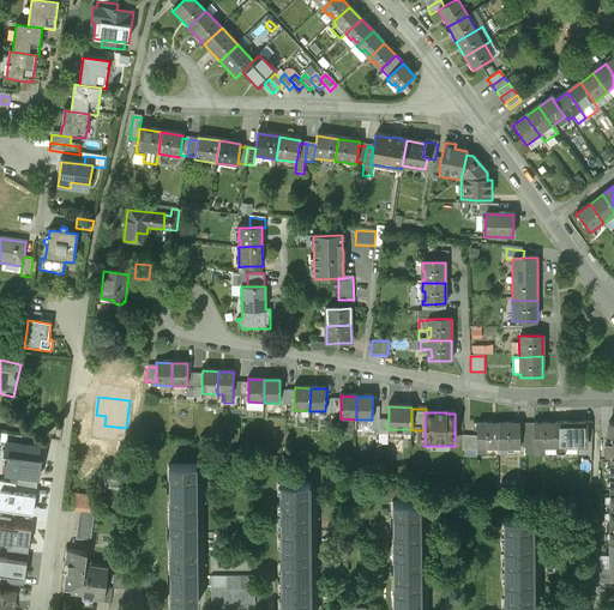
[(498,424),(477,424),(477,436),(477,447),(471,447),(471,451),(476,451),(476,454),(487,454),(486,445),(494,445),(494,447),(498,447),(498,424)]
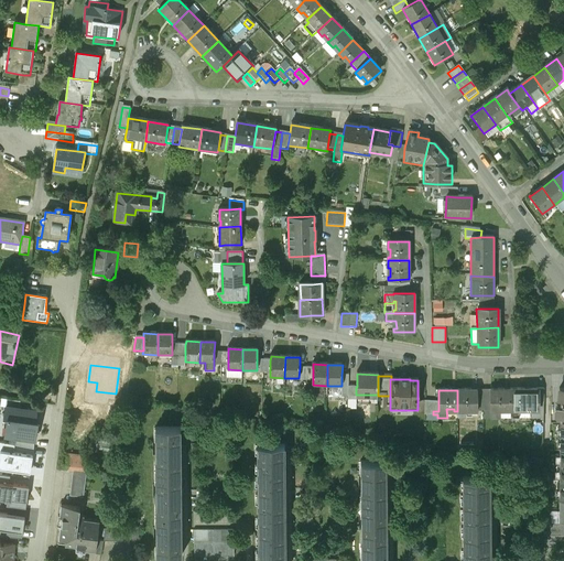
[(477,390),(457,390),(457,411),(466,411),(466,408),(475,408),(475,411),(477,411),(477,390)]
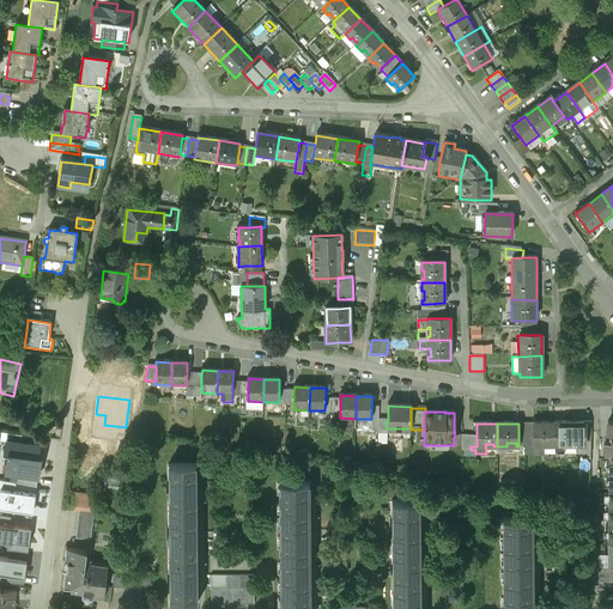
[(554,424),(534,424),(534,455),(544,455),(544,443),(551,443),(551,446),(554,445),(554,424)]
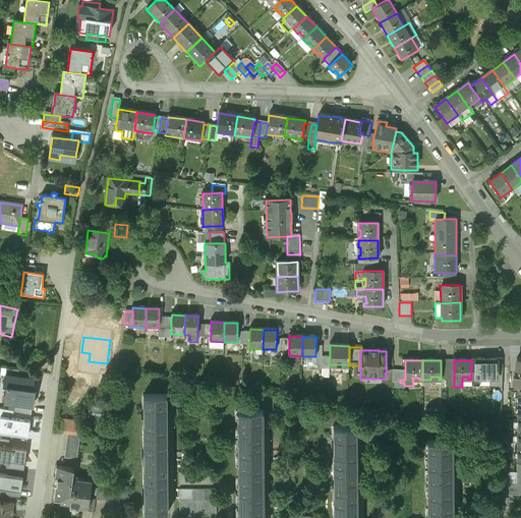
[(496,360),(471,360),(471,379),(471,386),(479,386),(479,377),(486,377),(486,379),(489,379),(497,379),(497,375),(498,375),(498,371),(498,364),(497,364),(496,360)]
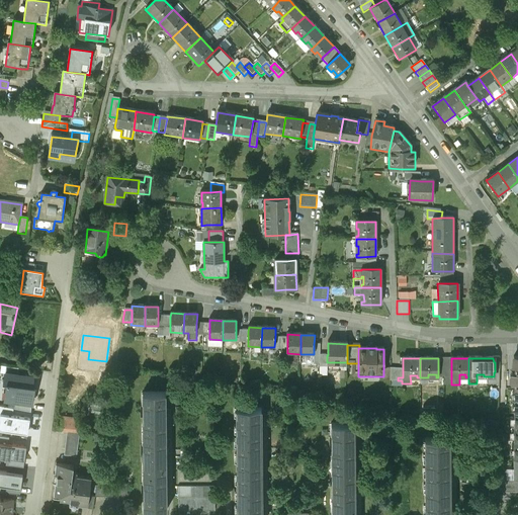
[(18,370),(6,368),(4,385),(7,387),(6,396),(10,396),(9,403),(15,404),(32,406),(34,389),(32,388),(33,378),(17,376),(18,370)]
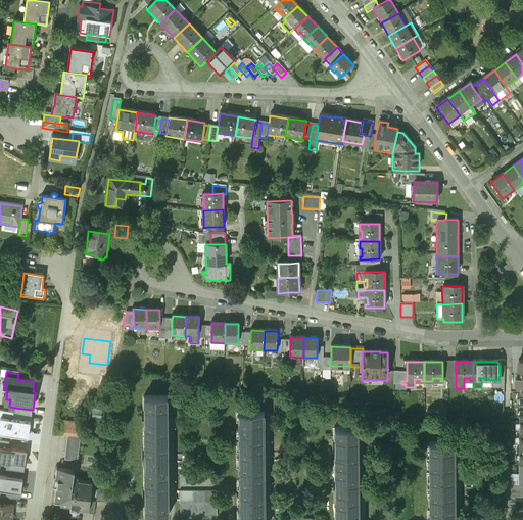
[(407,372),(393,372),(393,384),(401,384),(401,381),(407,381),(407,372)]
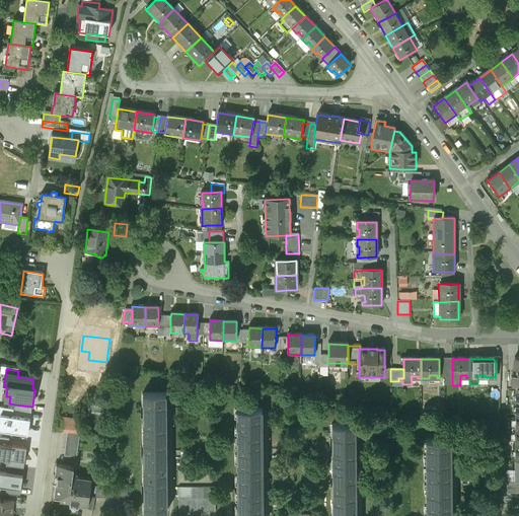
[(496,370),(496,373),(495,373),(495,377),(488,377),(488,383),(500,383),(501,370),(496,370)]
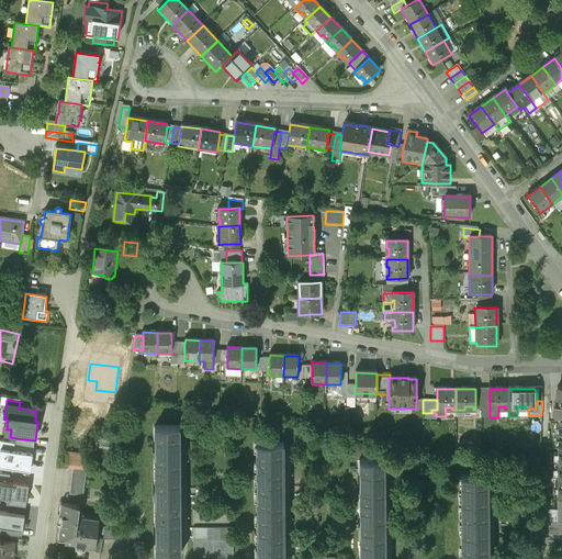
[(386,425),(379,422),(375,429),(382,433),(386,425)]
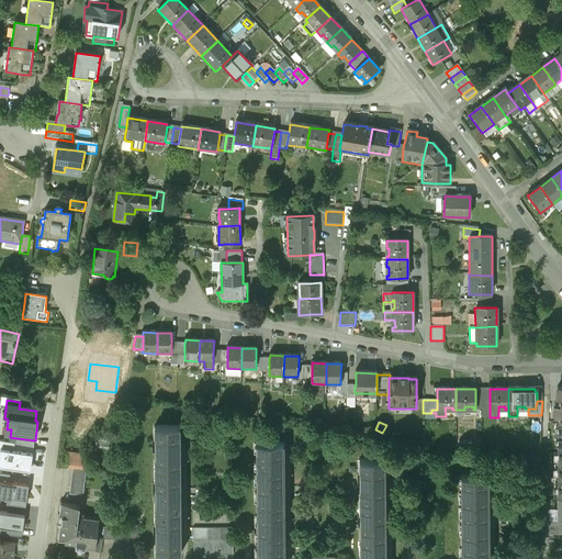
[(179,428),(155,428),(156,557),(180,557),(179,428)]
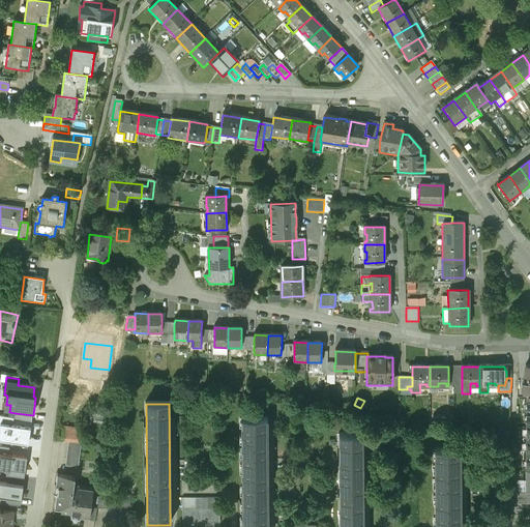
[(31,423),(33,415),(16,413),(15,420),(31,423)]
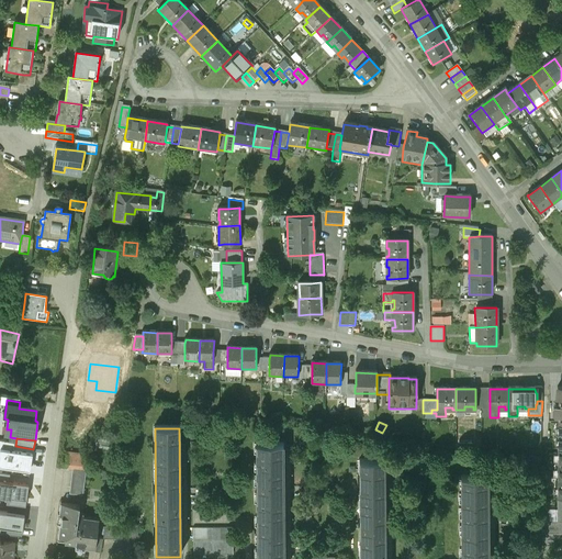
[(90,450),(113,454),(114,442),(91,438),(90,450)]
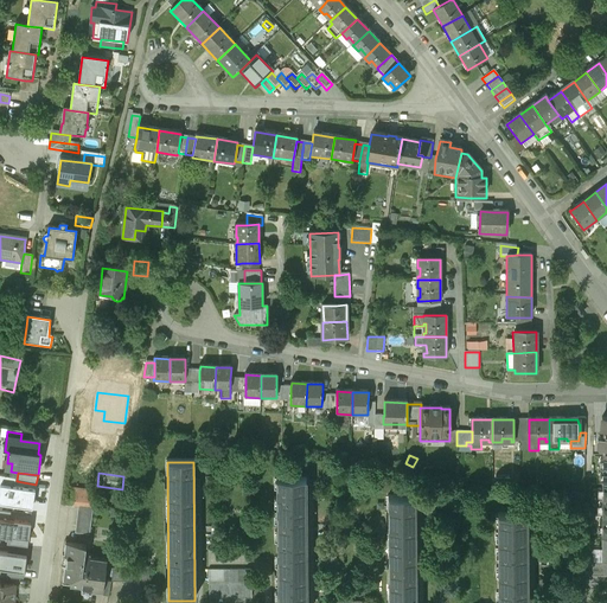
[(0,487),(14,489),(16,481),(0,478),(0,487)]
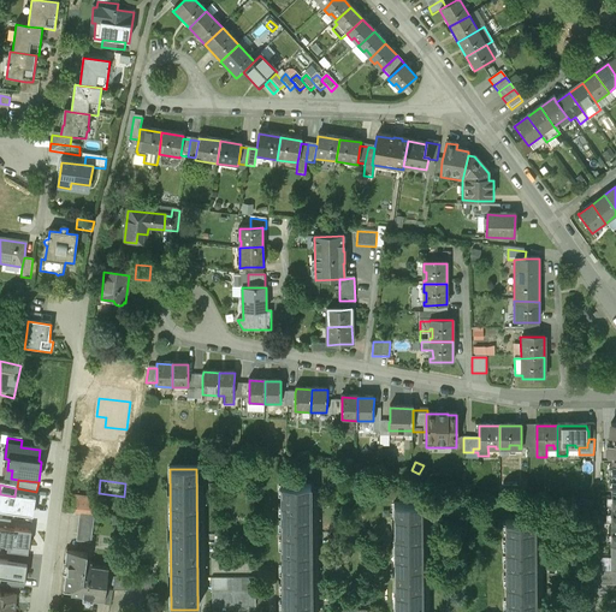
[(311,611),(311,488),(282,488),(282,611),(311,611)]
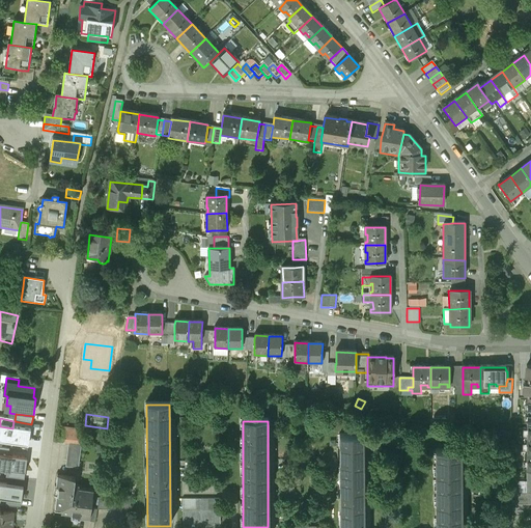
[(12,428),(0,426),(0,443),(28,447),(31,431),(12,428)]
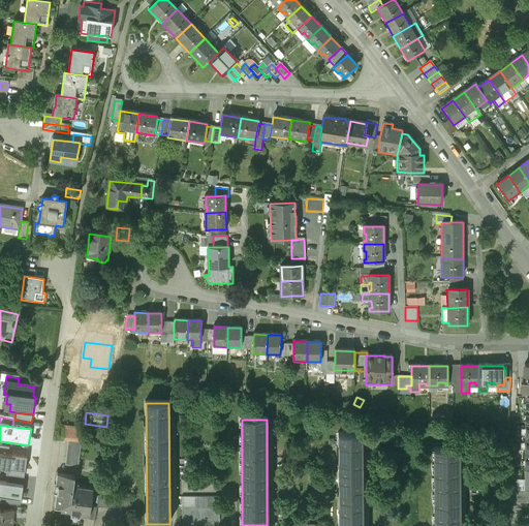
[(82,430),(63,428),(62,433),(82,436),(82,430)]
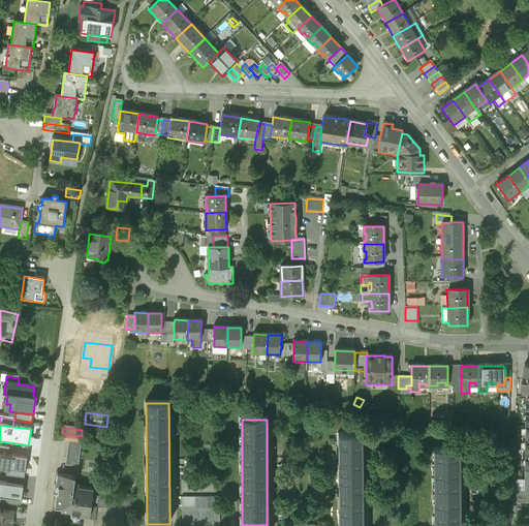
[(82,436),(62,433),(61,442),(82,443),(82,436)]
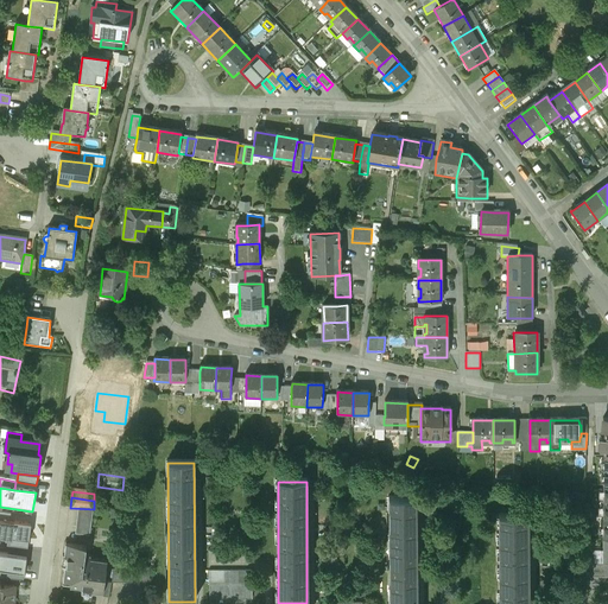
[(416,603),(416,498),(390,498),(390,603),(416,603)]
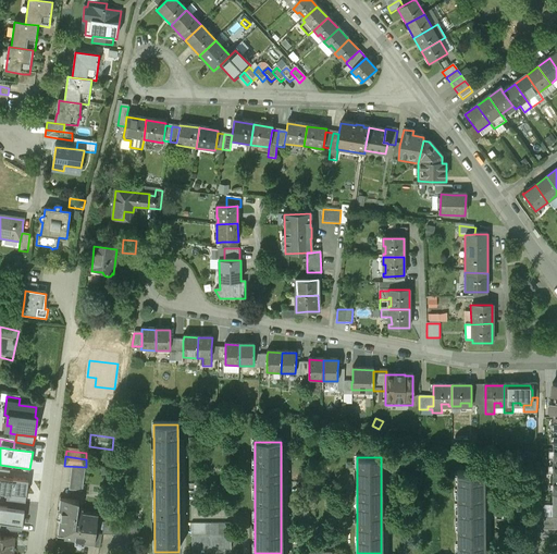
[(86,467),(72,466),(69,491),(82,493),(86,467)]
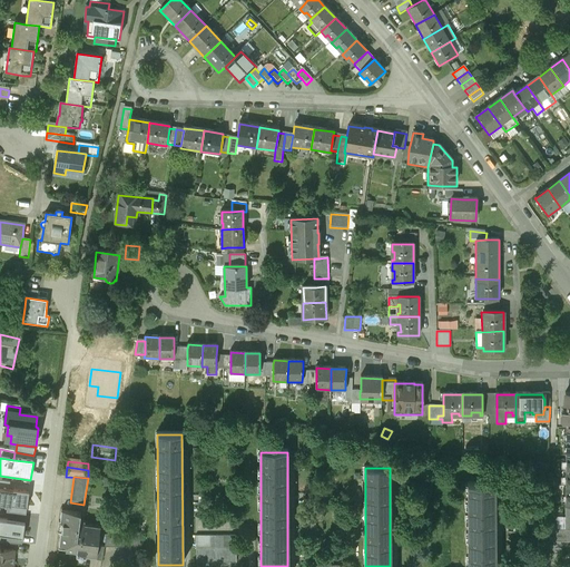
[(0,490),(9,491),(10,484),(0,482),(0,490)]
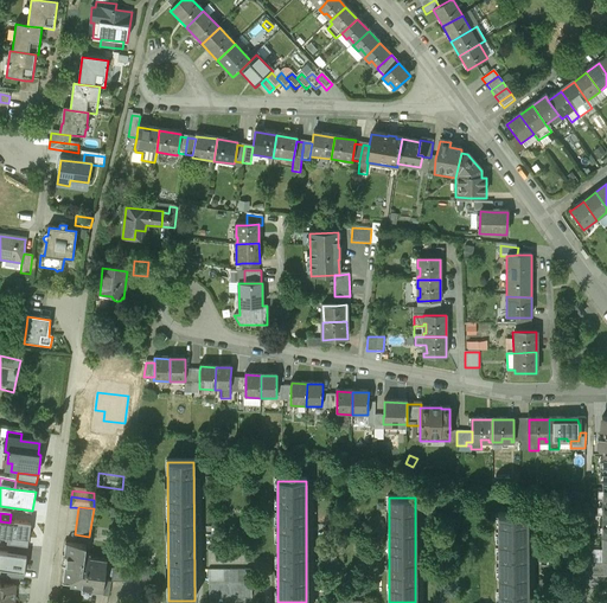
[(526,602),(526,515),(498,515),(498,602),(526,602)]
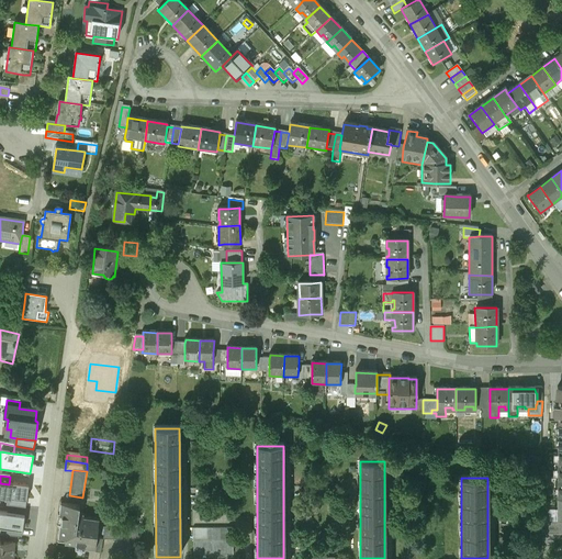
[(9,484),(0,483),(0,500),(7,501),(12,501),(12,500),(26,502),(29,487),(13,484),(13,485),(9,484)]
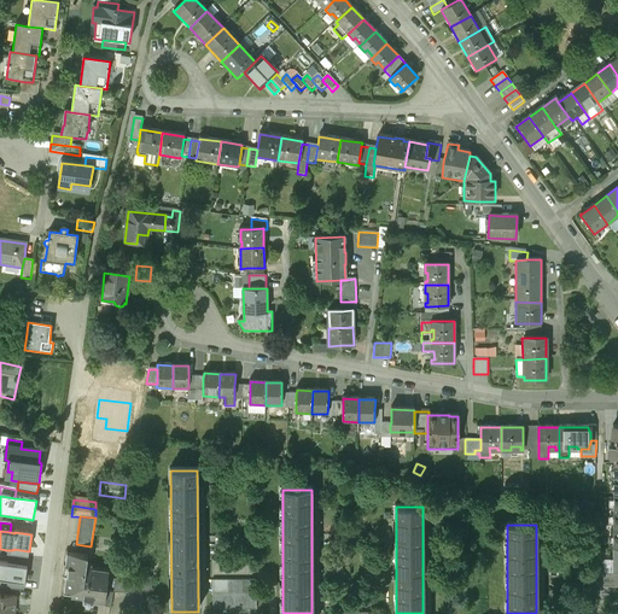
[(9,557),(28,560),(29,551),(13,549),(13,550),(7,550),(7,557),(9,557)]
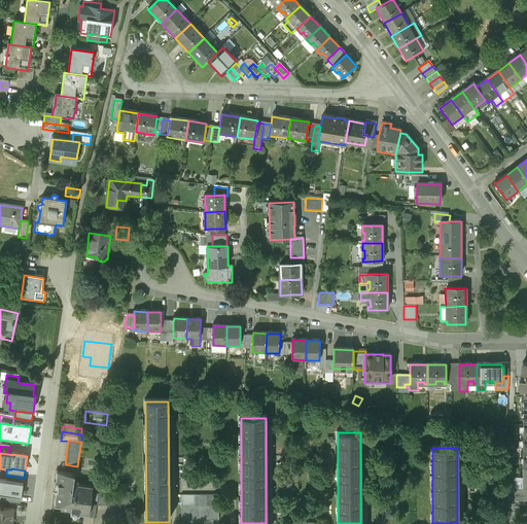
[(74,476),(57,474),(56,485),(58,485),(58,492),(57,492),(55,505),(61,505),(61,511),(79,513),(79,516),(89,517),(90,517),(91,507),(93,488),(78,486),(78,484),(73,483),(74,476)]
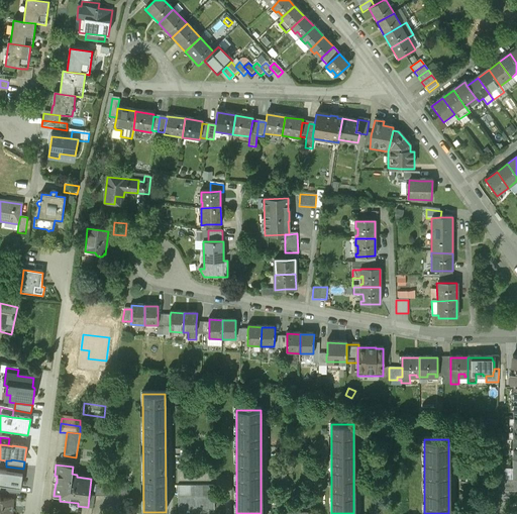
[(6,474),(22,476),(23,469),(7,467),(6,474)]
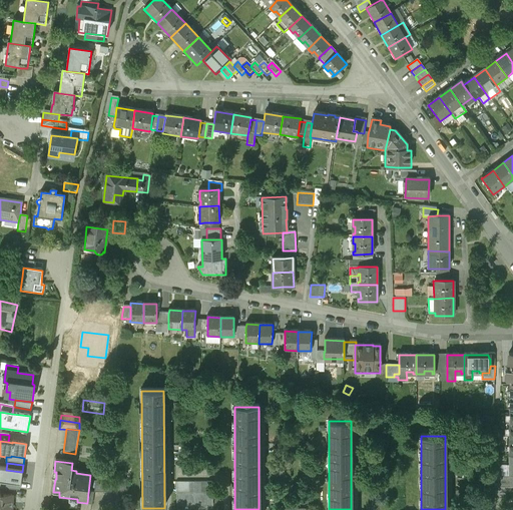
[(6,470),(0,468),(0,484),(0,485),(0,483),(7,484),(20,485),(22,472),(6,470)]
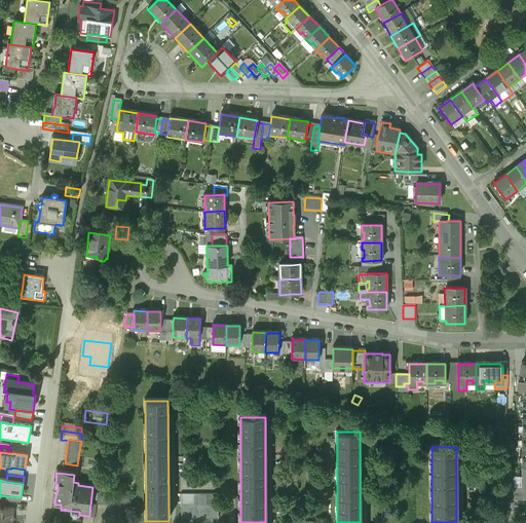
[(514,489),(498,489),(496,501),(514,501),(514,489)]
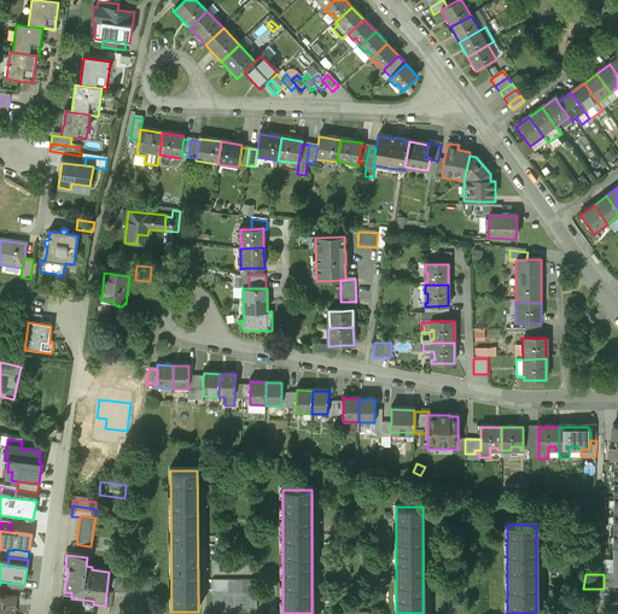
[(617,574),(612,574),(604,574),(604,589),(617,588),(617,574)]
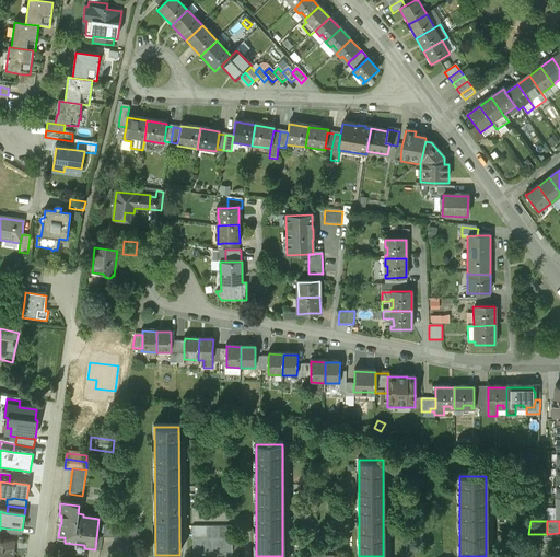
[(232,529),(193,530),(194,555),(232,554),(232,529)]
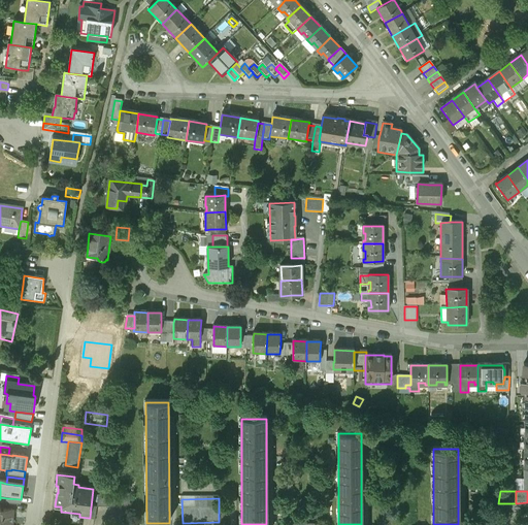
[(97,507),(91,507),(90,518),(89,518),(89,520),(95,521),(97,507)]
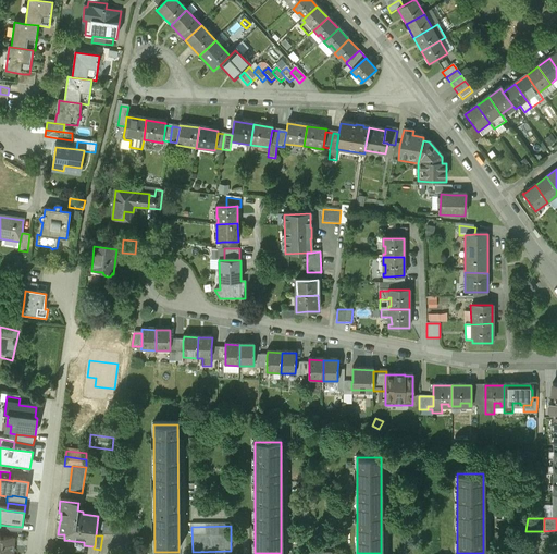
[(13,540),(0,539),(0,553),(13,553),(13,540)]
